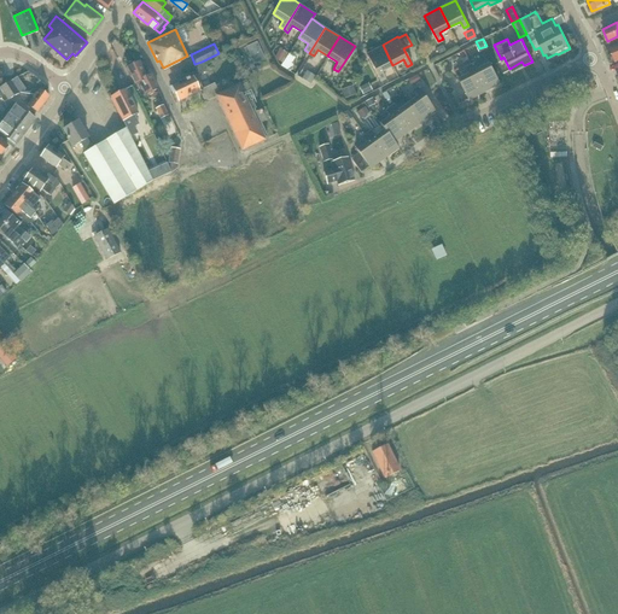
[(383,70),(392,65),(383,45),(367,53),(380,80),(386,76),(383,70)]
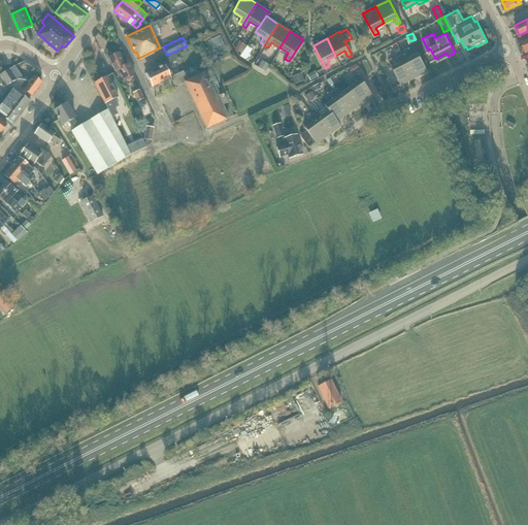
[(239,40),(234,47),(241,52),(245,44),(239,40)]
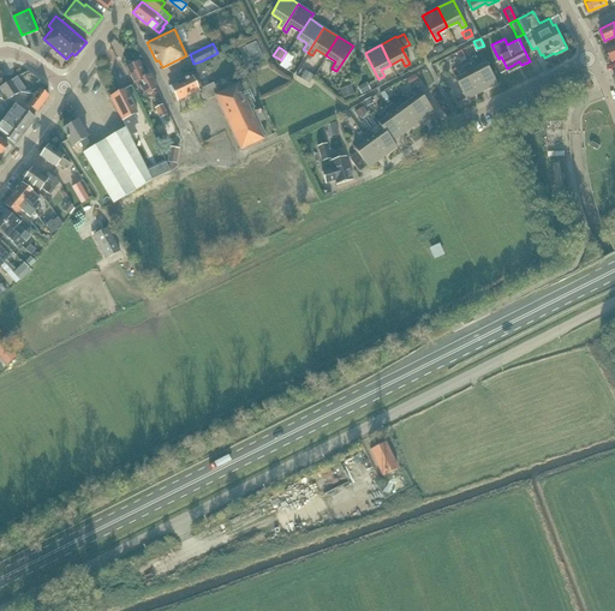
[(260,49),(252,53),(255,60),(263,57),(260,49)]
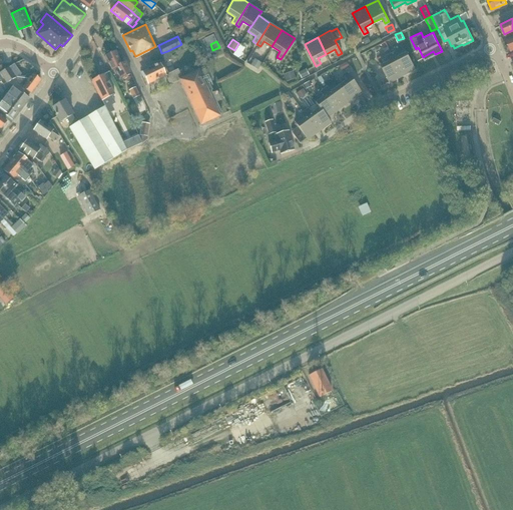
[(239,42),(233,53),(238,56),(244,46),(239,42)]
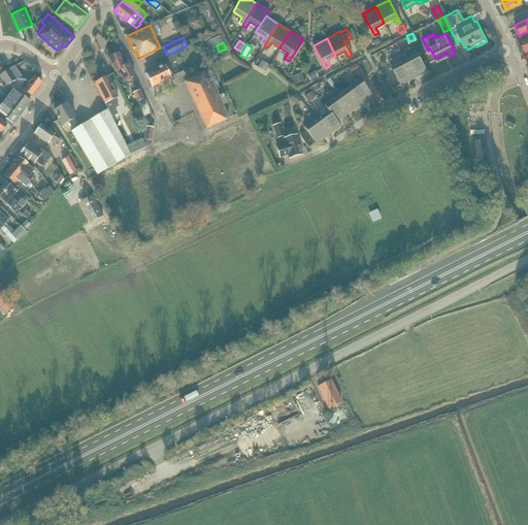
[(129,62),(125,63),(119,51),(108,56),(114,70),(119,69),(124,79),(134,74),(129,62)]
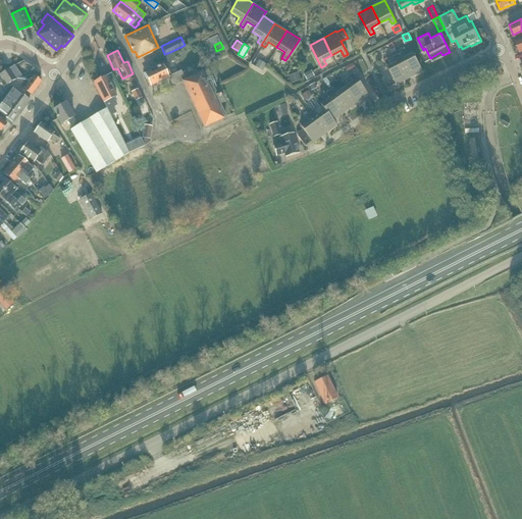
[(423,69),(414,52),(405,56),(402,51),(398,53),(410,75),(423,69)]
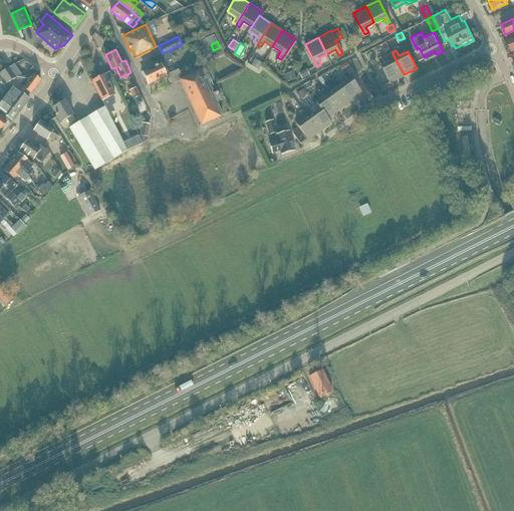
[(171,57),(168,51),(162,53),(161,54),(164,60),(171,57)]
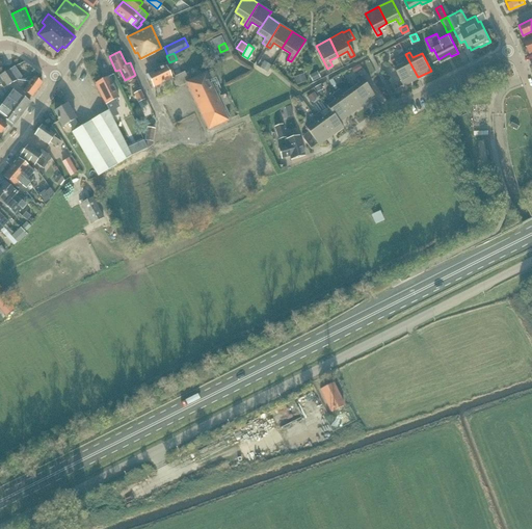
[(404,84),(418,77),(405,54),(401,56),(404,61),(395,67),(404,84)]
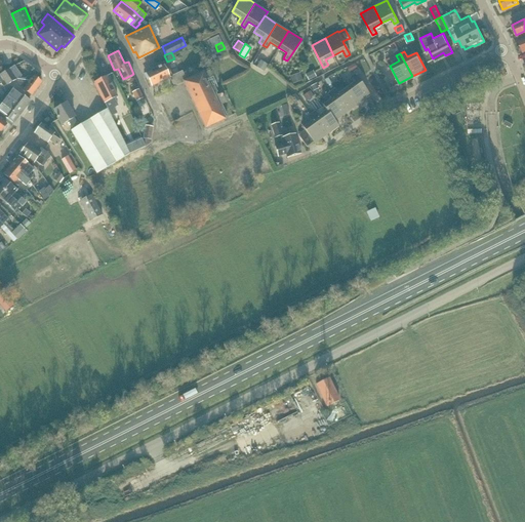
[(256,65),(264,70),(267,65),(259,59),(256,65)]
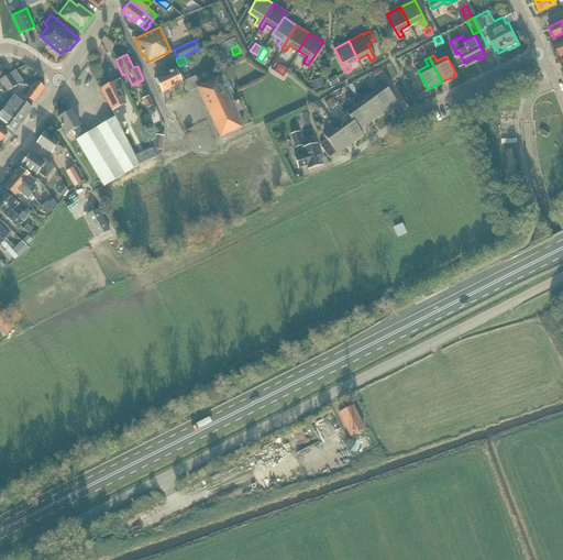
[(197,86),(199,85),(195,75),(185,79),(178,66),(156,77),(163,90),(183,81),(186,88),(190,90),(197,86)]
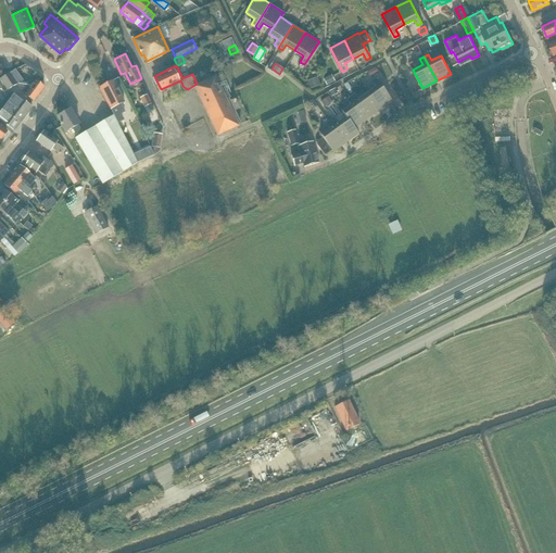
[(9,71),(13,76),(19,73),(14,67),(9,71)]
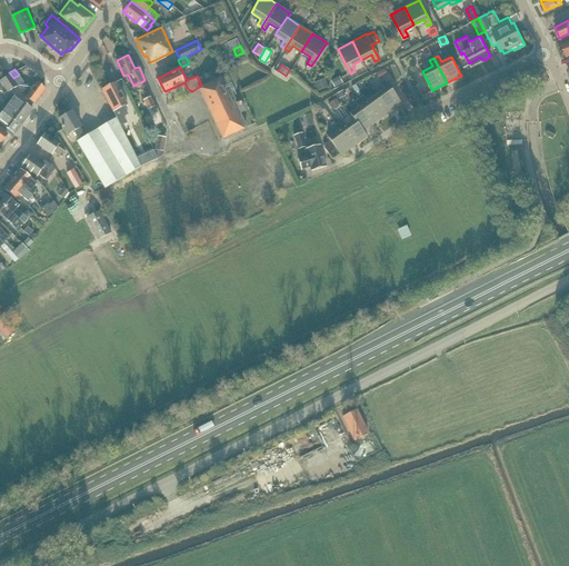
[(17,83),(13,78),(9,72),(0,78),(0,79),(7,90),(17,83)]
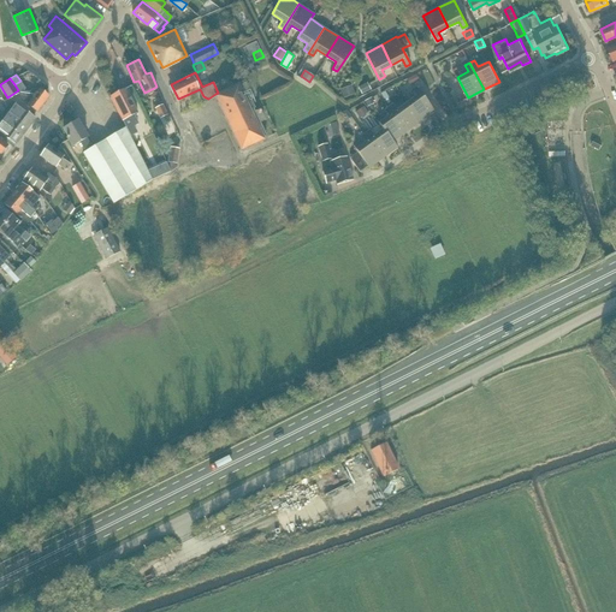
[(215,94),(242,149),(265,138),(264,137),(267,136),(260,120),(265,118),(260,108),(255,111),(253,106),(254,105),(250,99),(249,100),(247,95),(252,93),(244,81),(238,83),(218,93),(215,94)]
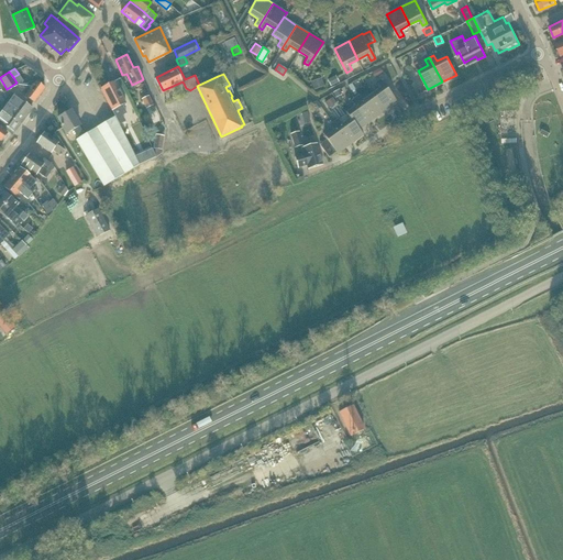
[(328,78),(331,85),(339,80),(335,74),(328,78)]
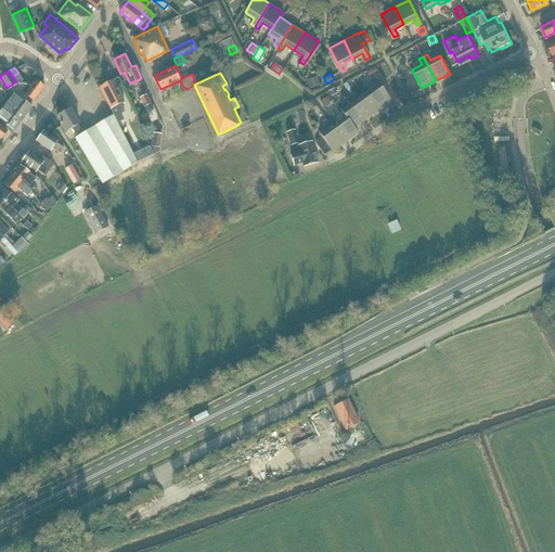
[(319,82),(315,76),(307,79),(310,86),(319,82)]
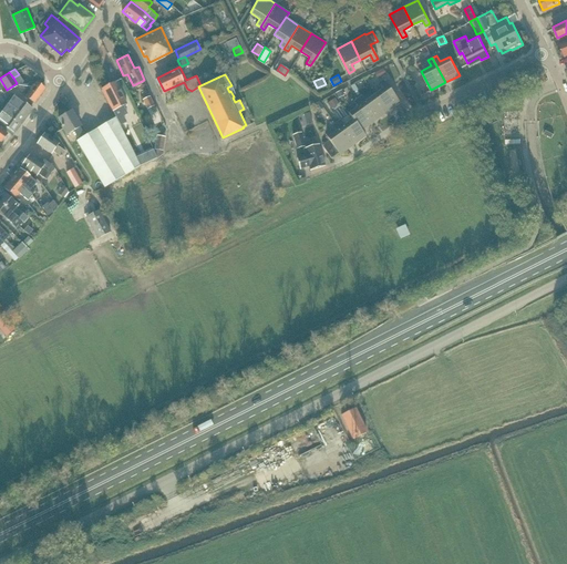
[(374,93),(387,111),(400,101),(382,79),(379,82),(382,86),(374,93)]
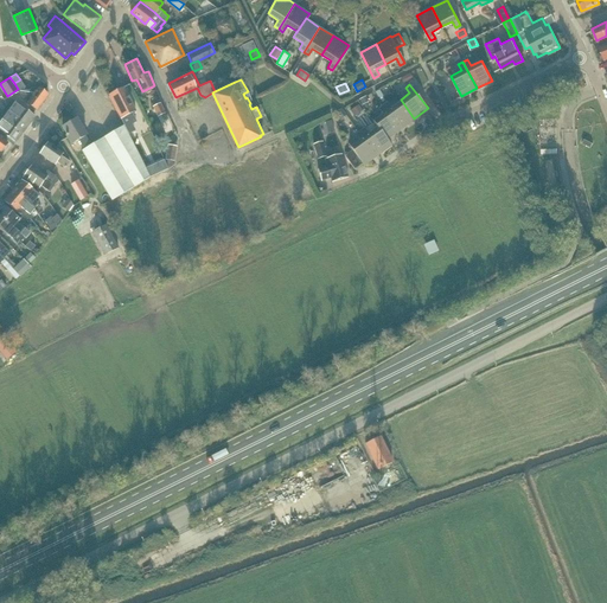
[(38,85),(36,89),(31,85),(29,88),(24,88),(23,85),(18,89),(25,98),(27,100),(27,101),(37,108),(49,92),(38,85)]
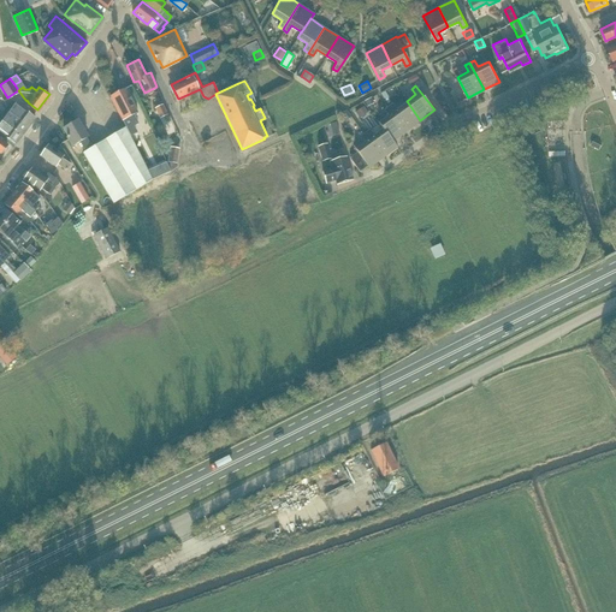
[(137,122),(136,119),(134,113),(137,111),(125,88),(111,95),(125,125),(105,137),(106,138),(92,147),(86,136),(88,135),(78,119),(64,128),(67,135),(72,144),(81,140),(87,149),(83,152),(113,201),(152,178),(130,134),(137,130),(134,124),(137,122)]
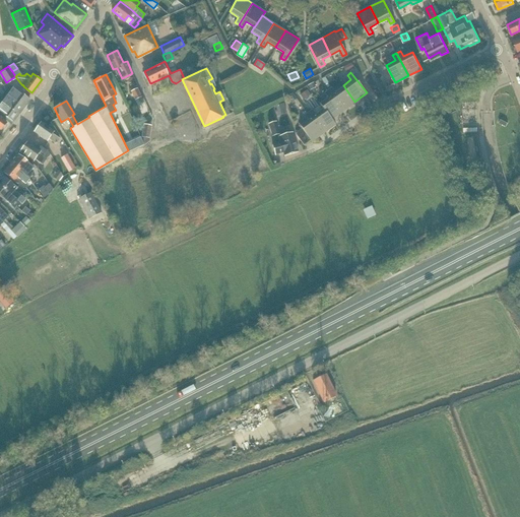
[(29,99),(27,98),(9,83),(4,90),(24,106),(29,99)]
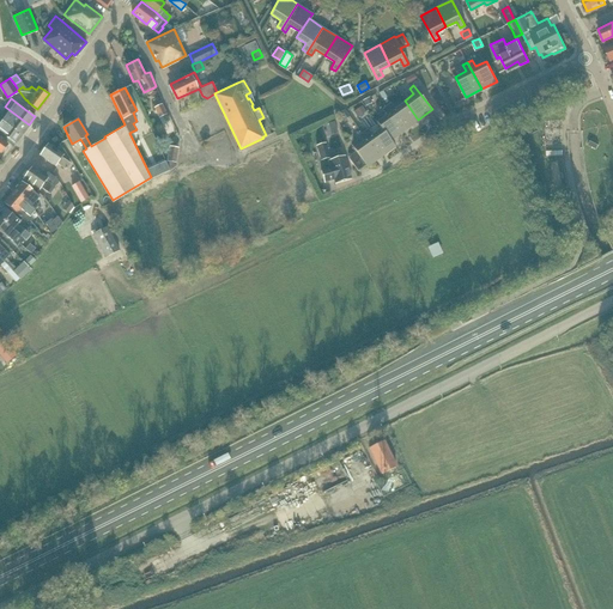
[(418,120),(405,101),(394,108),(390,103),(387,105),(405,129),(417,121),(418,120)]
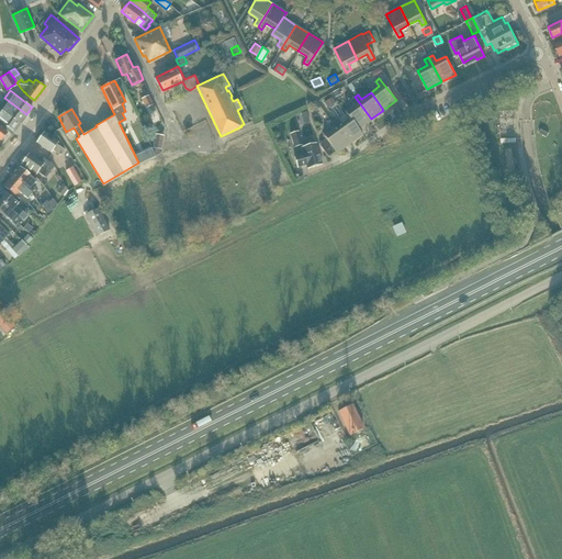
[(145,107),(153,102),(148,93),(141,97),(145,107)]
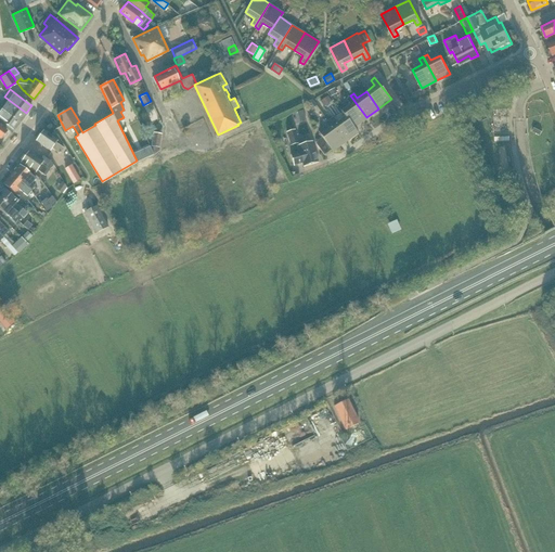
[(324,105),(331,100),(326,94),(320,100),(324,105)]
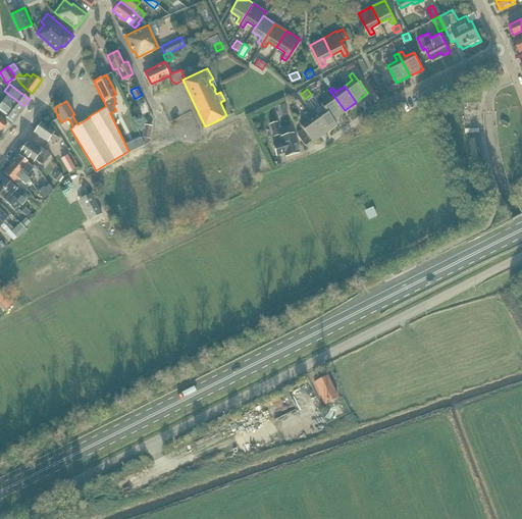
[(325,108),(333,119),(345,110),(329,90),(325,93),(328,98),(321,103),(325,108)]
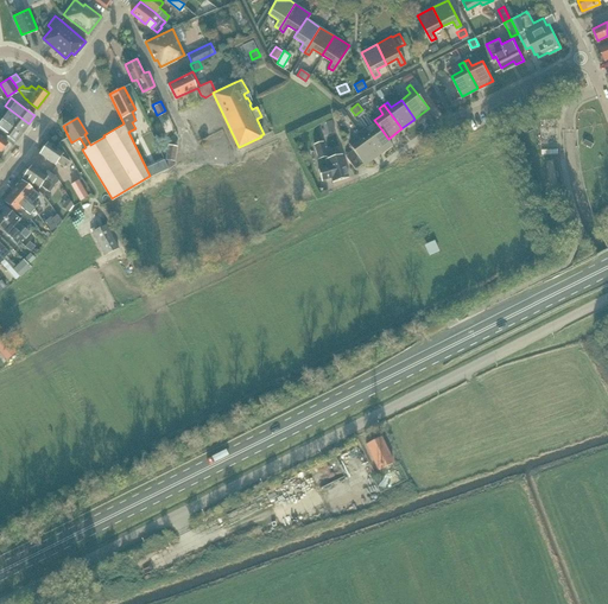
[(0,115),(23,132),(29,124),(5,106),(0,112),(0,115)]
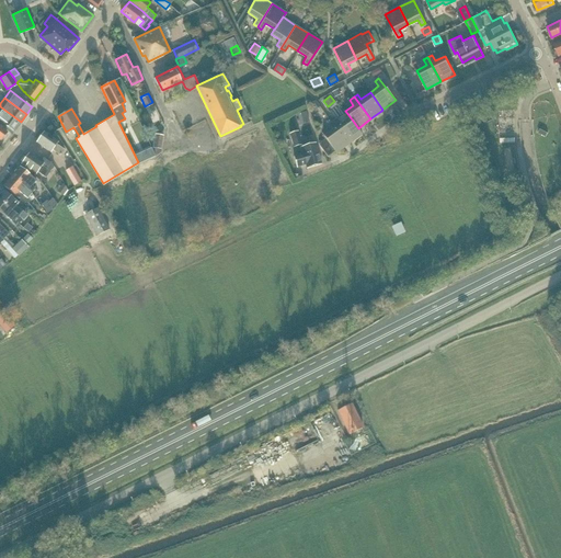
[(0,118),(14,129),(21,122),(0,106),(0,113),(2,115),(0,117),(0,118)]
